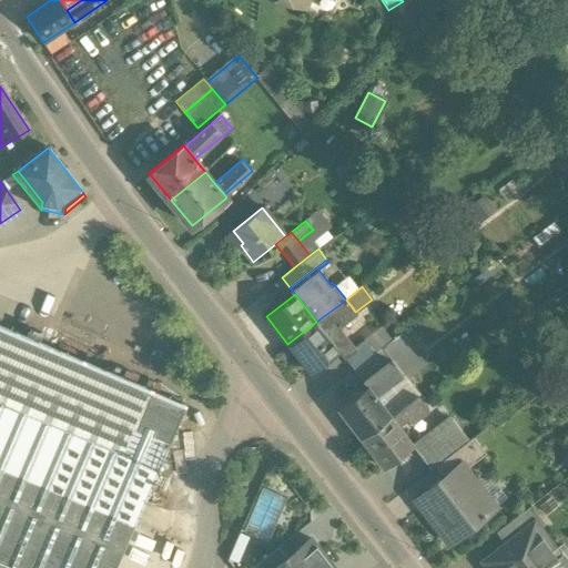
[(346,300),(316,322),(323,330),(333,322),(336,326),(338,325),(355,312),(346,300)]
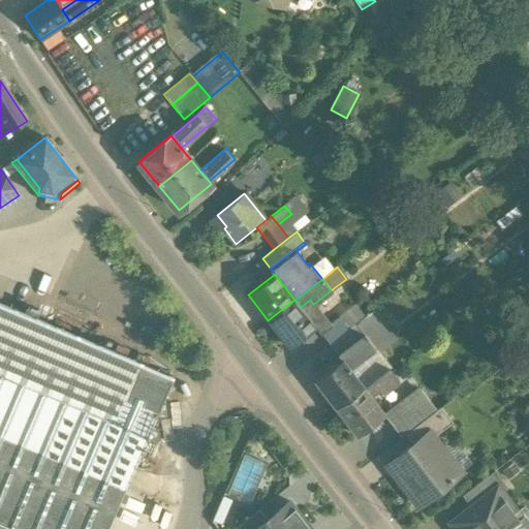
[(23,313),(0,303),(0,434),(124,488),(172,376),(33,317),(39,303),(29,298),(23,313)]
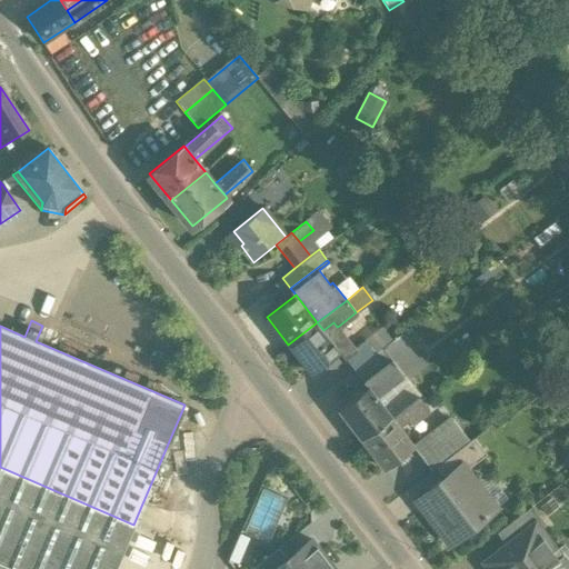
[(317,322),(288,345),(310,373),(339,351),(323,330),(317,322)]
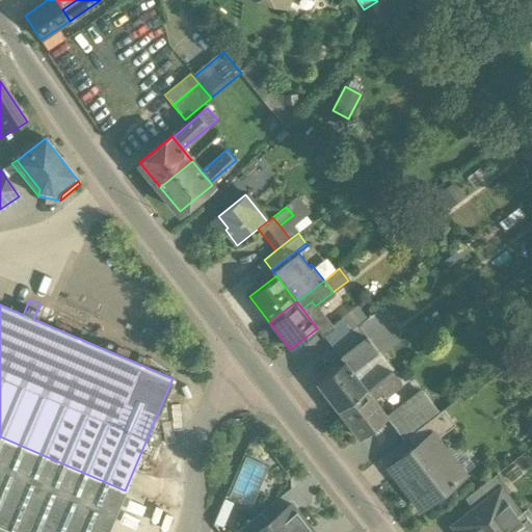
[(315,306),(312,301),(302,309),(317,328),(321,334),(333,325),(317,304),(315,306)]
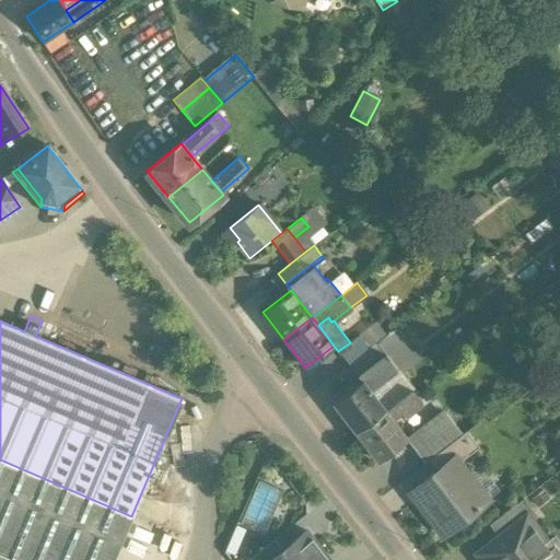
[(395,330),(376,345),(385,354),(386,356),(404,341),(395,330)]
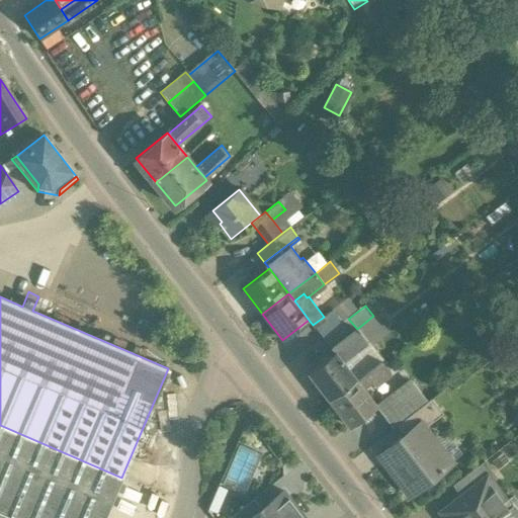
[(324,317),(313,325),(323,338),(341,324),(331,311),(324,317)]
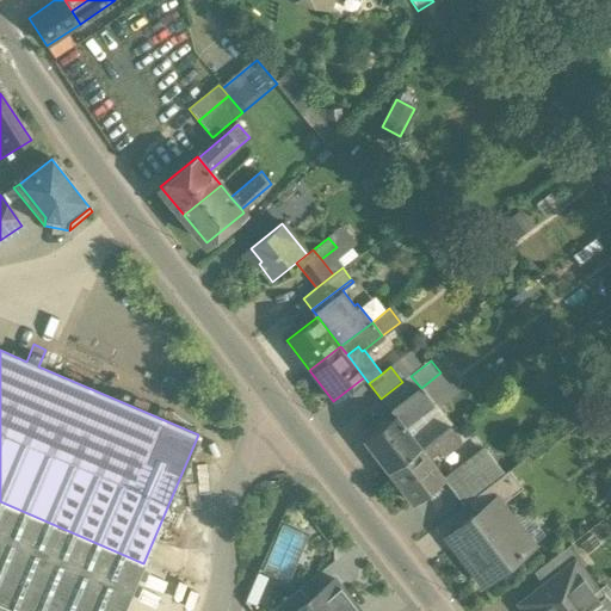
[(440,372),(421,388),(434,405),(454,390),(440,372)]
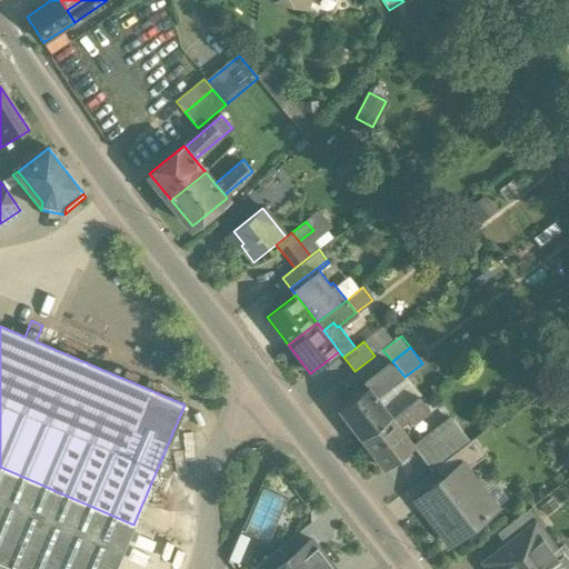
[(375,356),(355,371),(362,382),(391,360),(382,350),(375,356)]
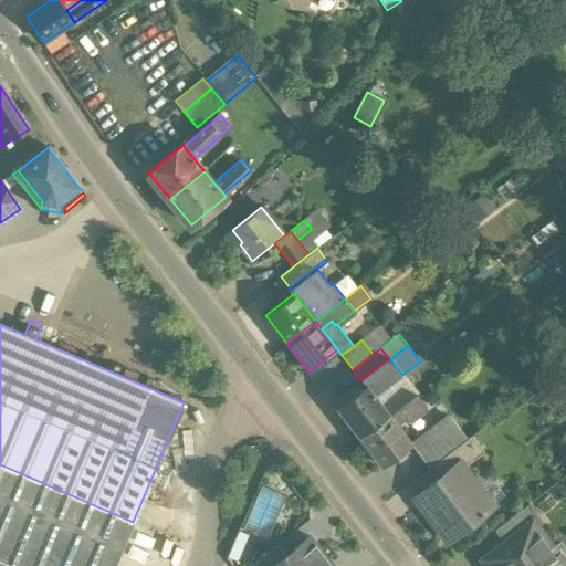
[(389,358),(360,380),(365,386),(366,385),(375,396),(402,375),(390,359),(389,358)]
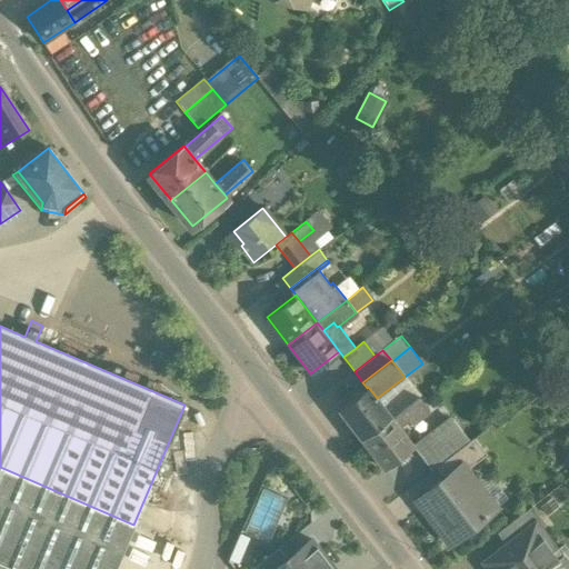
[(367,388),(339,410),(362,440),(391,418),(377,398),(368,387),(367,388)]
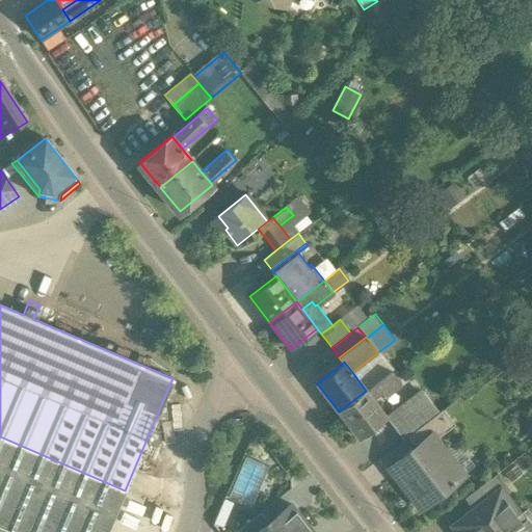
[(391,371),(366,391),(372,398),(381,391),(384,395),(400,382),(391,371)]
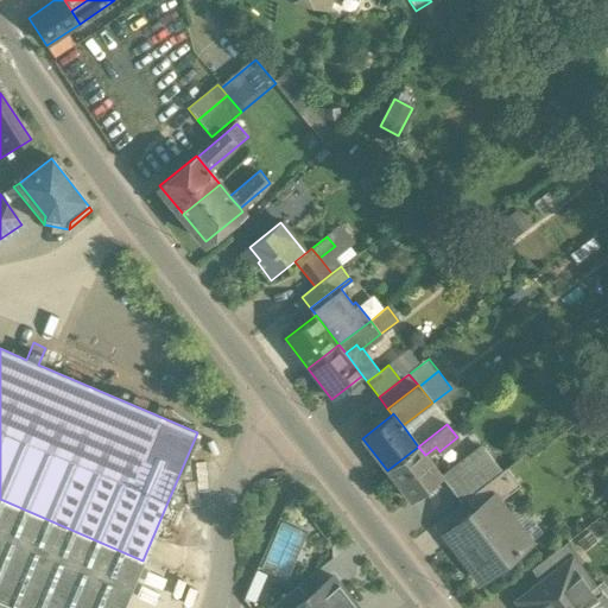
[(425,455),(418,447),(387,470),(411,501),(442,477),(428,458),(425,455)]
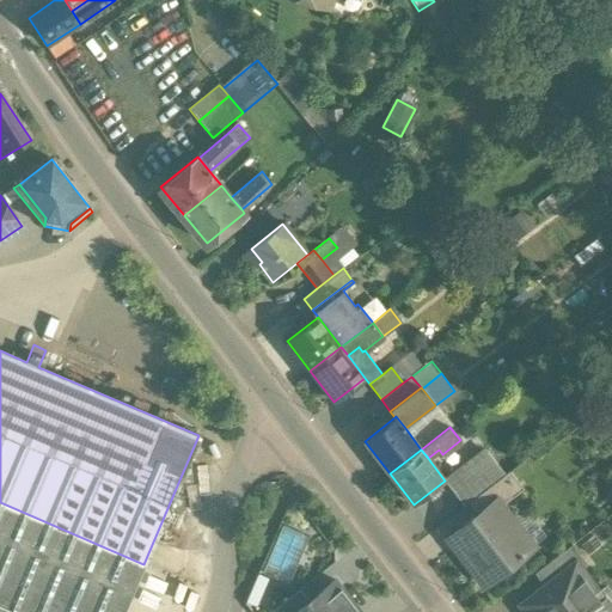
[(430,461),(442,454),(439,450),(428,458),(430,461)]
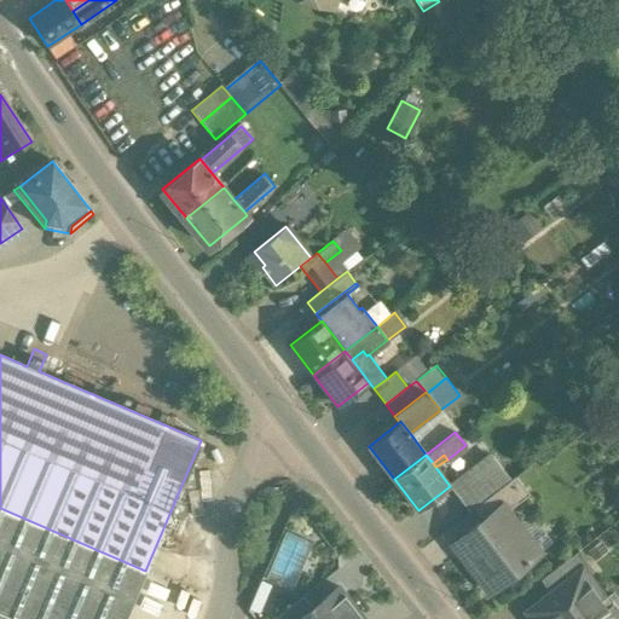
[(479,469),(496,492),(510,481),(493,458),(479,469)]
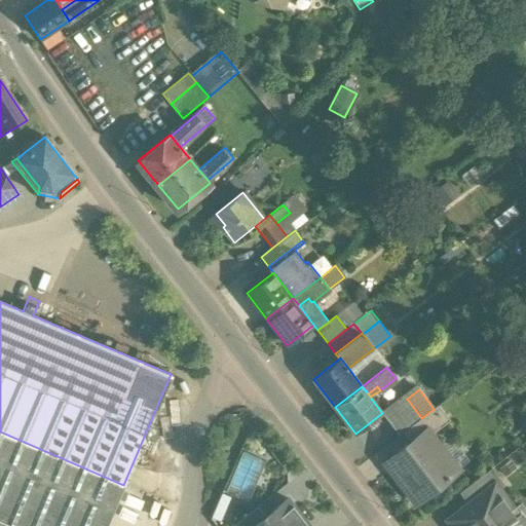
[(421,418),(402,433),(410,443),(426,429),(431,436),(449,421),(438,406),(434,409),(421,418)]
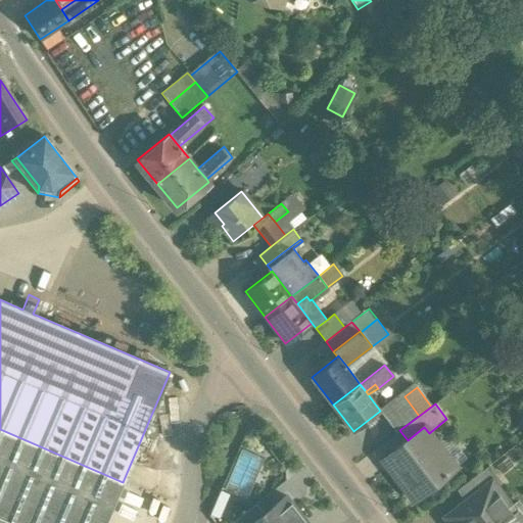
[(408,440),(382,461),(414,502),(423,493),(430,494),(439,488),(439,481),(456,468),(429,433),(424,427),(408,440)]
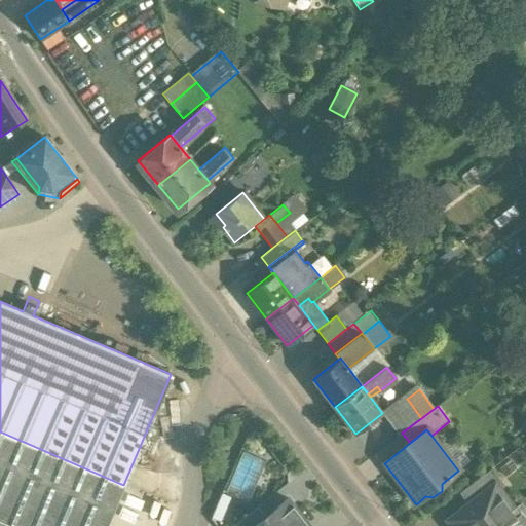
[(105,525),(123,485),(0,431),(0,519),(16,525),(105,525)]
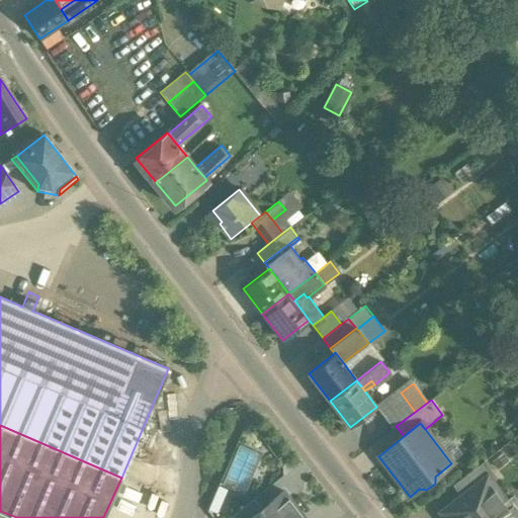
[(244,495),(261,455),(239,445),(222,485),(244,495)]
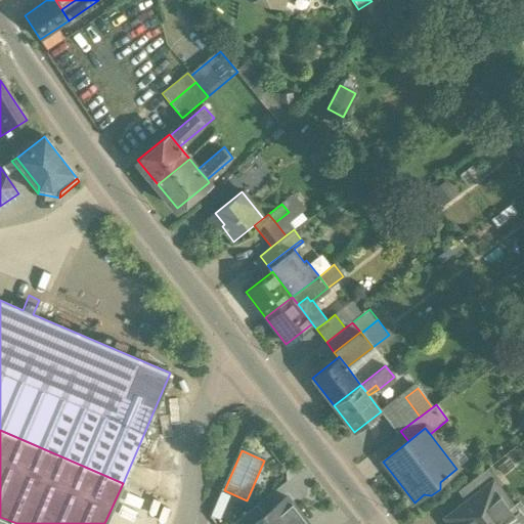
[(489,466),(456,491),(467,504),(485,489),(489,495),(504,484),(489,466)]
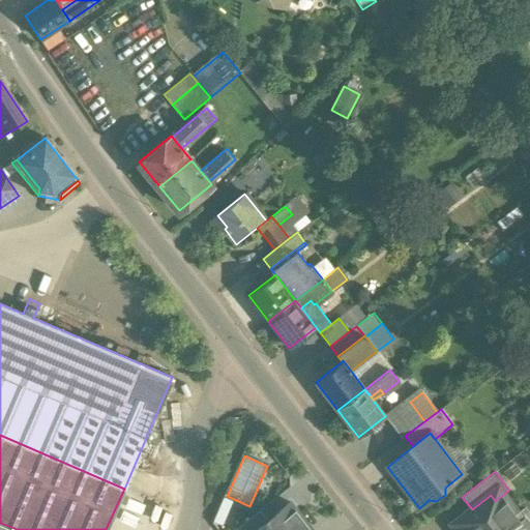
[(472,509),(452,525),(455,529),(518,529),(495,501),(491,495),(472,509)]
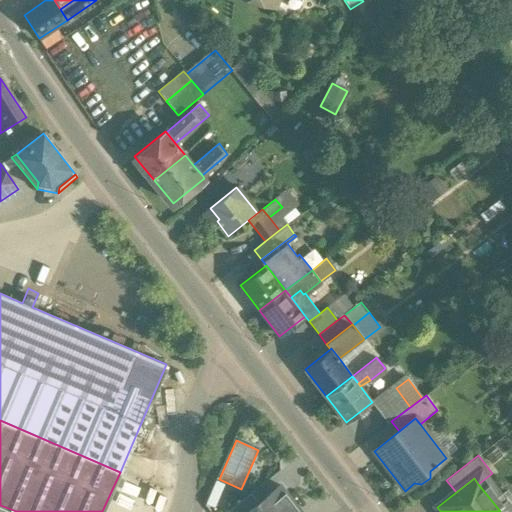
[(224,485),(216,481),(206,504),(214,507),(224,485)]
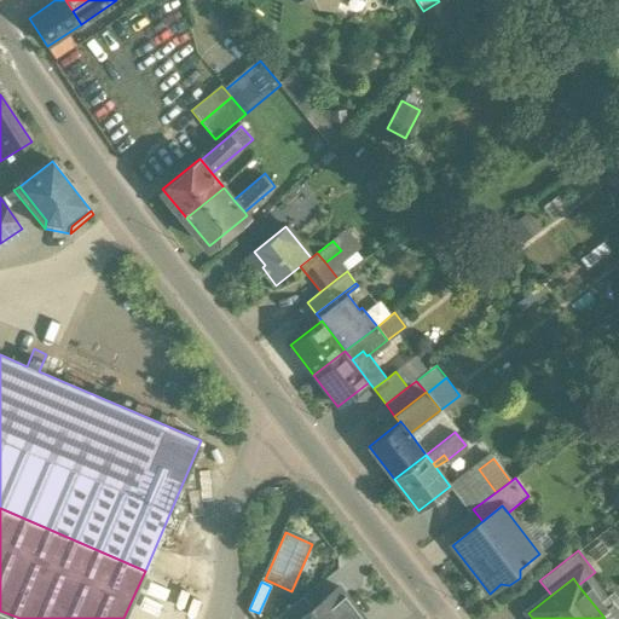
[(312,608),(298,618),(340,618),(354,608),(339,588),(312,608)]
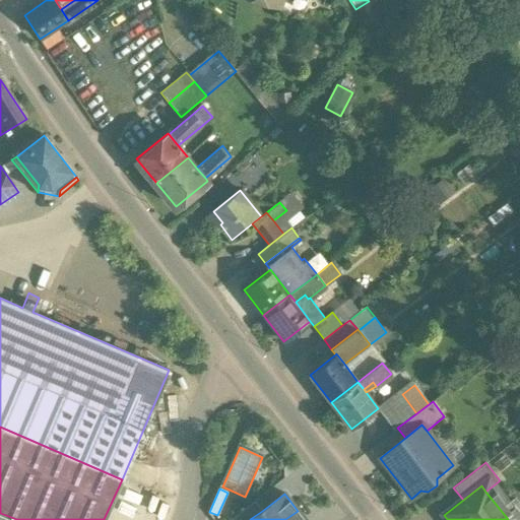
[(254,501),(233,517),(235,519),(250,519),(262,511),(254,501)]
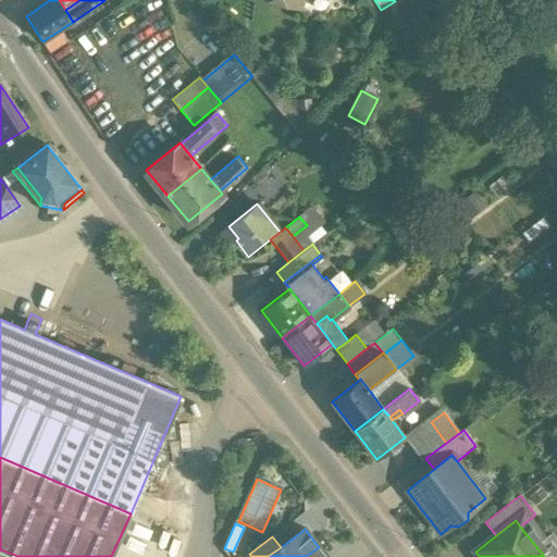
[(326,556),(319,547),(306,556),(326,556)]
